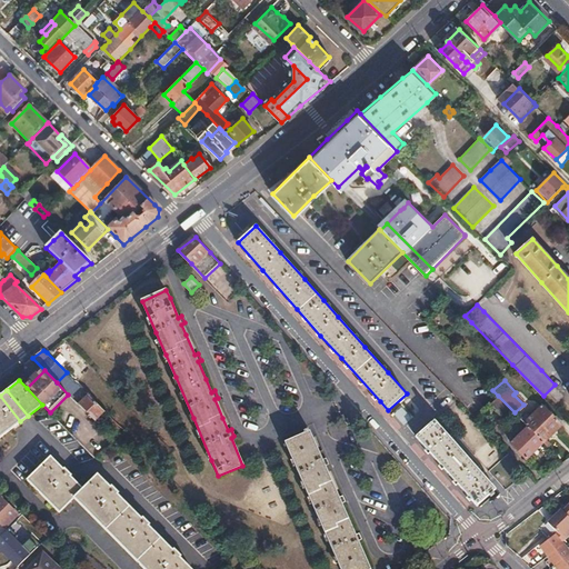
[(105,410),(89,395),(78,405),(95,420),(105,410)]
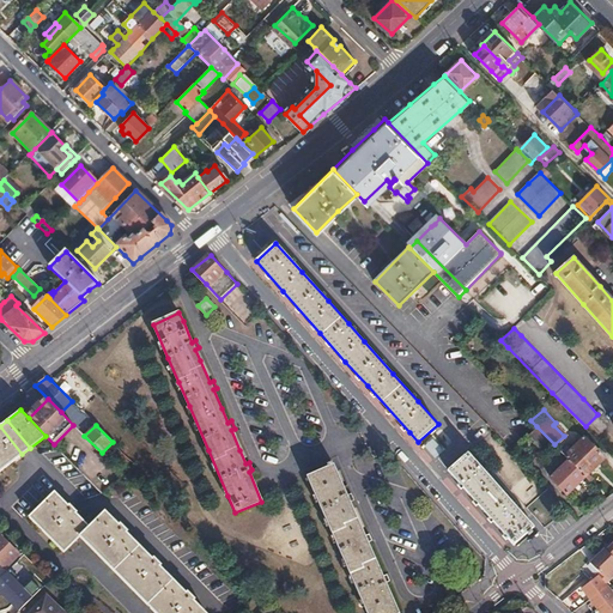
[(0,471),(10,465),(22,454),(0,426),(0,471)]
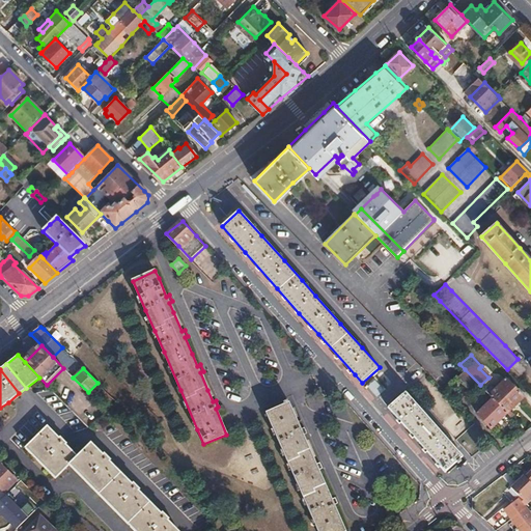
[(465,369),(458,376),(473,392),(480,385),(465,369)]
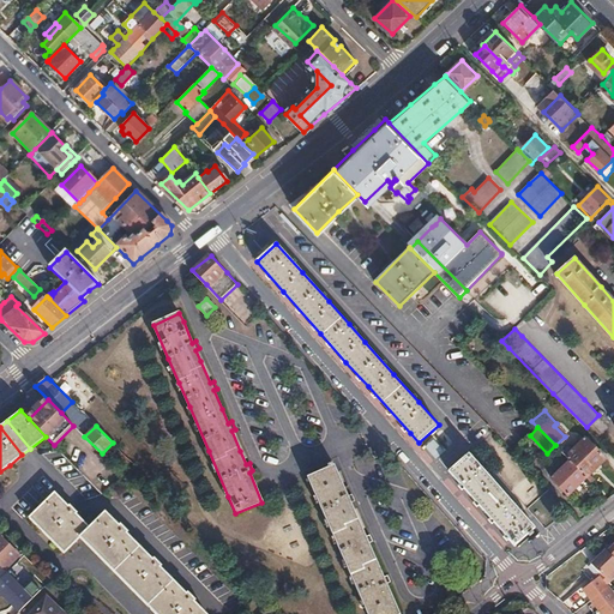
[(570,445),(563,452),(571,461),(587,477),(606,458),(587,438),(575,450),(570,445)]
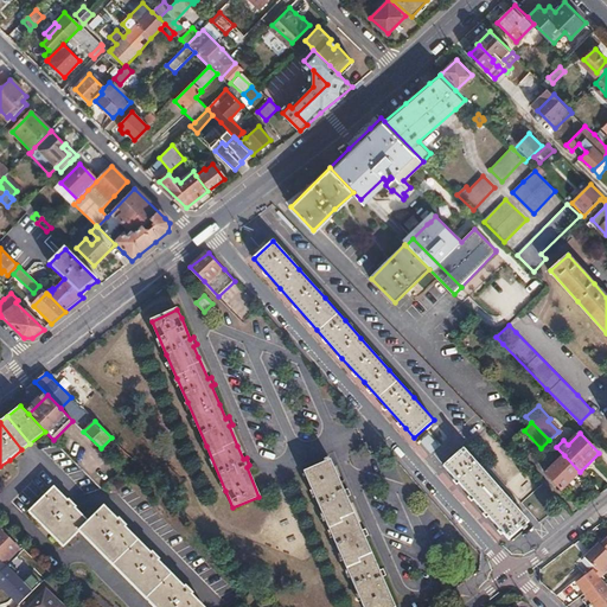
[(422,441),(432,452),(439,446),(429,435),(422,441)]
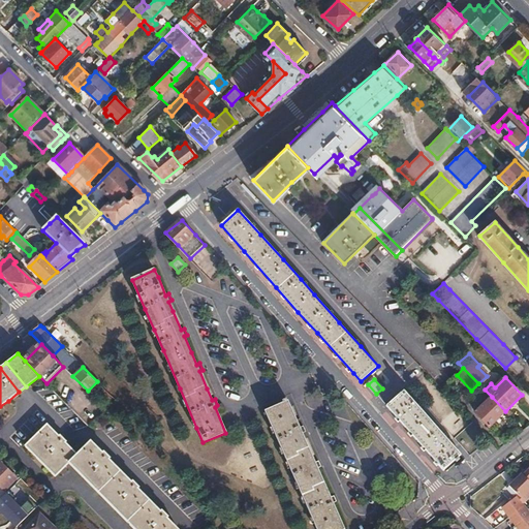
[(425,447),(443,469),(445,468),(461,454),(428,417),(404,391),(387,406),(425,447)]
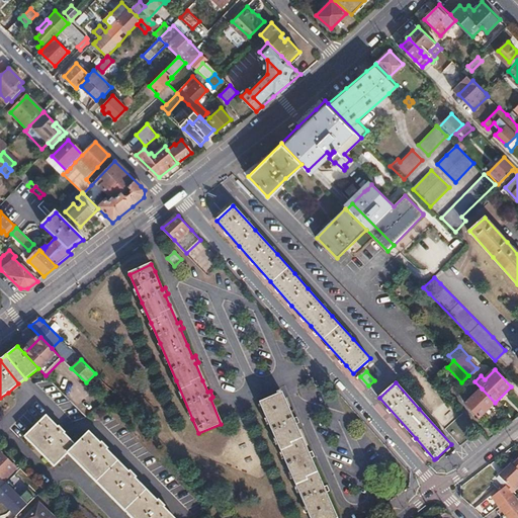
[(480,417),(495,403),(482,389),(476,395),(466,403),(480,417)]
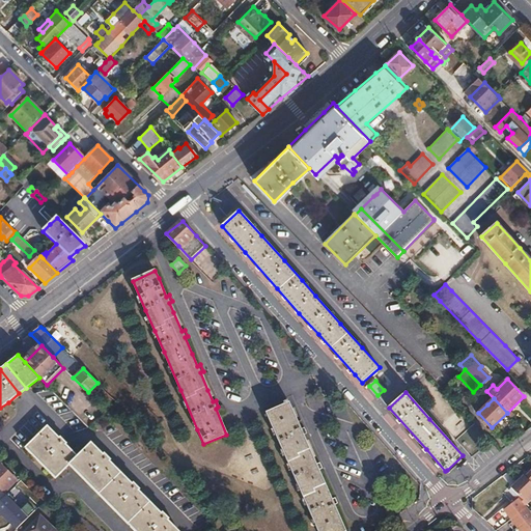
[(289,401),(267,412),(281,445),(294,473),(304,498),(313,518),(318,530),(344,530),(345,530),(335,504),(337,503),(335,497),(332,498),(329,491),(319,469),(322,468),(319,462),(316,463),(310,449),(303,434),(306,432),(304,426),(301,427),(289,401)]
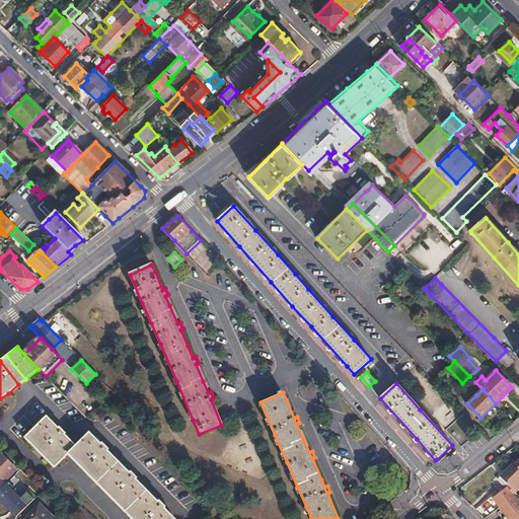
[(31,430),(26,435),(41,449),(57,465),(67,454),(79,466),(97,485),(125,512),(132,518),(174,518),(163,507),(164,506),(158,500),(157,501),(147,491),(136,478),(136,477),(131,471),(130,472),(115,457),(107,450),(108,449),(102,442),(100,443),(89,432),(76,444),(75,444),(64,434),(65,433),(59,426),(58,427),(47,416),(31,430)]
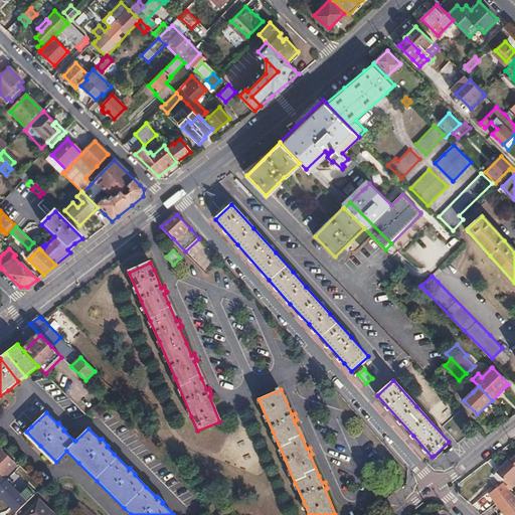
[(0,450),(0,472),(4,476),(15,465),(0,450)]
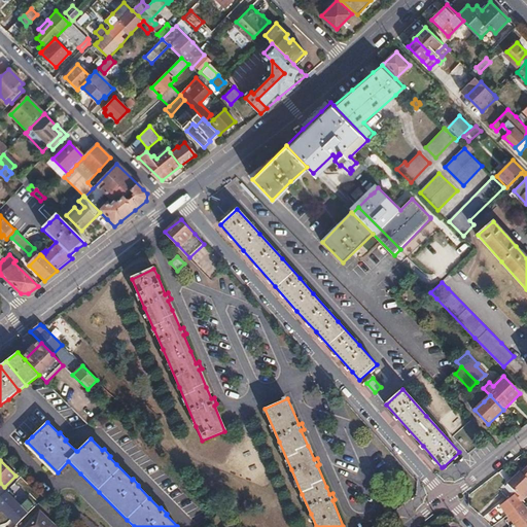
[(515,492),(515,494),(516,494),(521,502),(526,496),(526,465),(520,473),(519,472),(506,485),(515,492)]
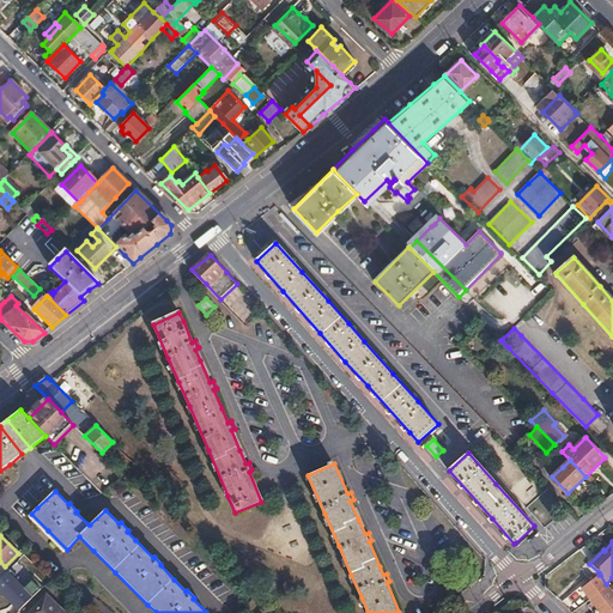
[(8,570),(0,578),(0,588),(12,601),(19,595),(28,602),(43,587),(35,578),(25,588),(8,570)]
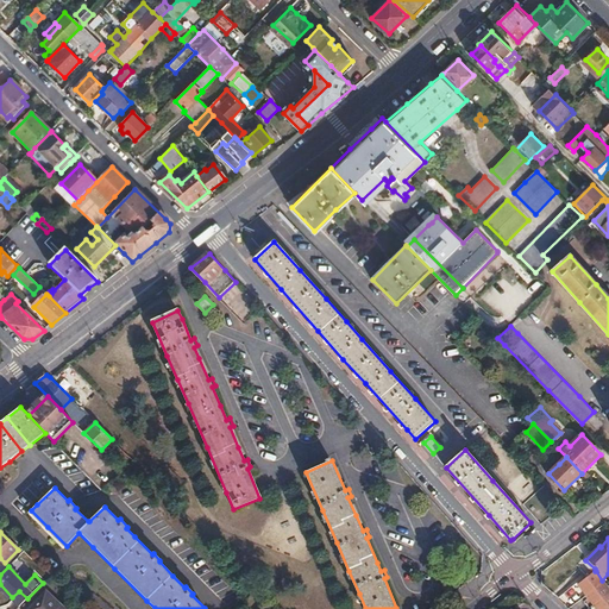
[(581,585),(597,608),(608,608),(608,590),(596,571),(588,578),(588,579),(581,585)]
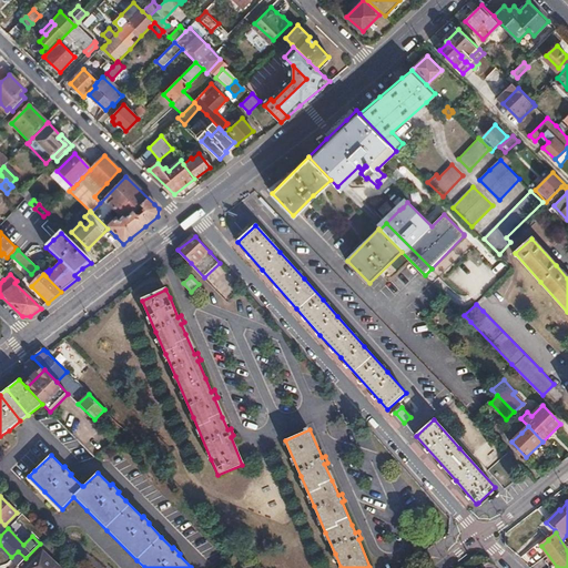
[(28,567),(54,567),(58,565),(44,553),(28,567)]
